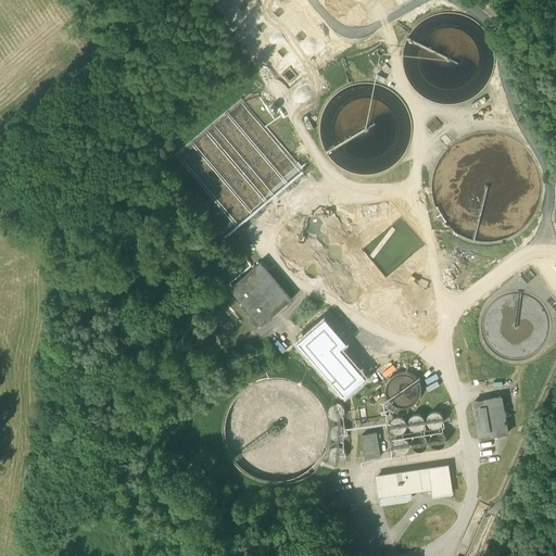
[(353,10),(354,9),(357,5),(359,2),(361,0),(321,0),(323,0),(325,4),(327,8),(330,10),(335,12),(338,13),(342,13),(345,12),(349,12),(353,10)]
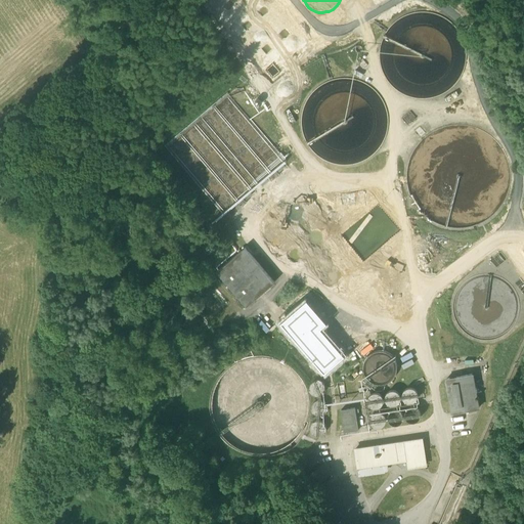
[(288,20),(298,33),(313,19),(303,7),(288,20)]
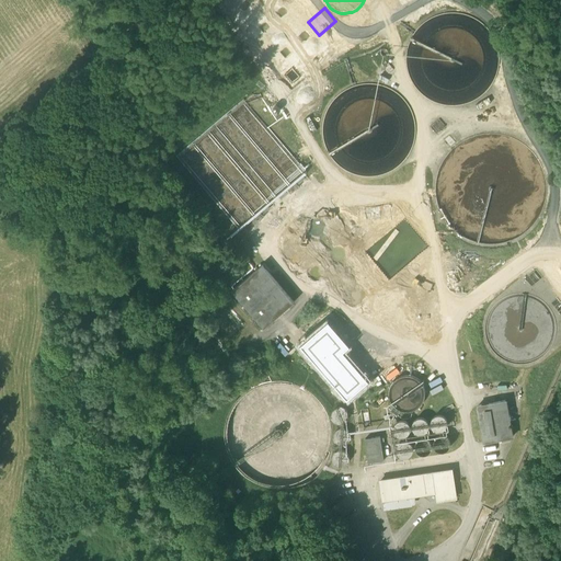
[(418,31),(409,44),(407,60),(409,76),(415,88),(424,98),(434,103),(449,107),(460,106),(476,101),(488,92),(494,81),(500,66),(499,52),(494,39),(485,27),(474,20),(461,14),(444,15),(428,21),(418,31)]
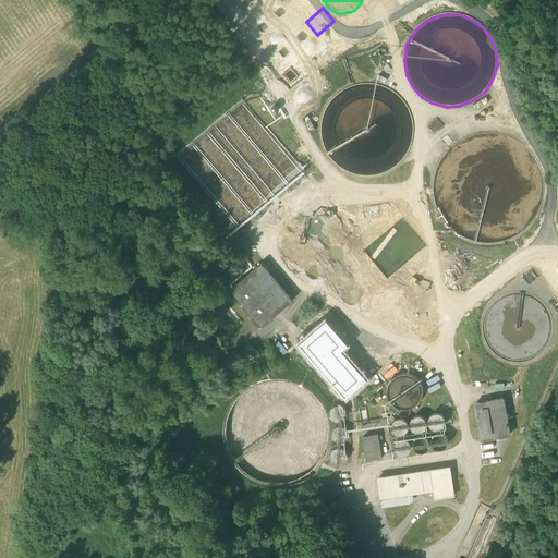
[(284,59),(287,59),(290,59),(293,58),(298,57),(301,55),(303,52),(306,49),(307,45),(308,40),(308,36),(308,34),(306,29),(304,25),(302,23),(299,20),(294,19),(290,17),(287,17),(282,19),(278,20),(275,23),(271,26),(269,29),(268,34),(267,36),(267,38),(268,43),(269,47),(271,50),(275,53),(278,56),(281,58),(284,59)]
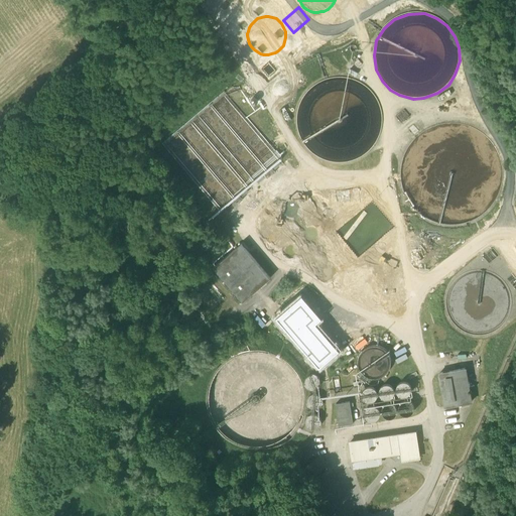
[(307,92),(300,105),(297,119),(299,133),(305,145),(313,153),(324,159),(338,162),(347,162),(361,157),(372,149),(379,139),(383,125),(383,112),(379,100),(370,89),(361,82),(348,78),(332,78),(317,84),(307,92)]
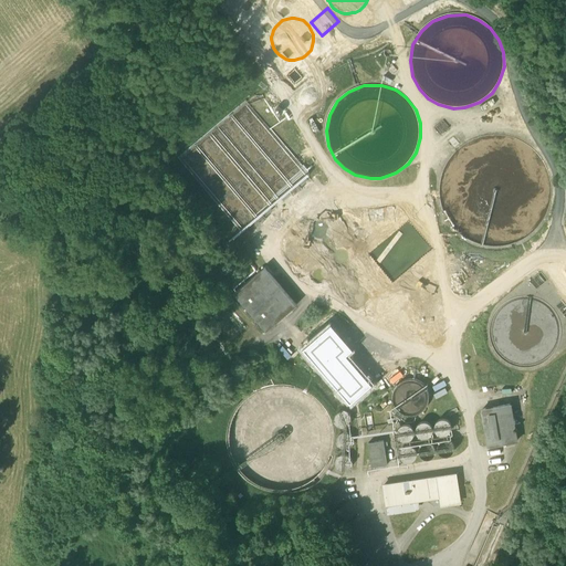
[(247,102),(181,158),(242,229),(306,173),(247,102)]
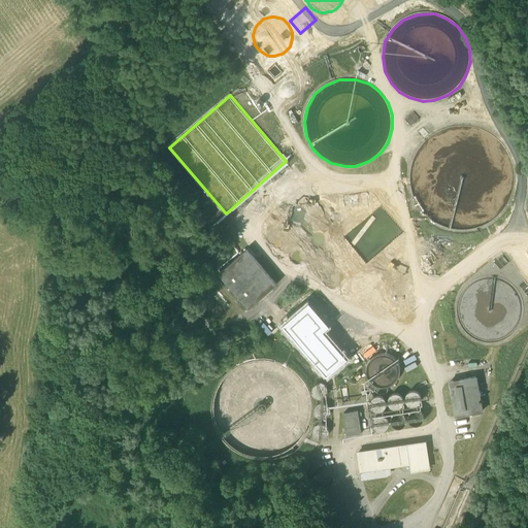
[(427,142),(417,157),(413,173),(414,191),(419,204),(428,216),(438,223),(455,228),(466,229),(484,225),(497,216),(506,205),(513,188),(514,173),(509,159),(501,144),(491,135),(475,129),(457,128),(439,133),(427,142)]
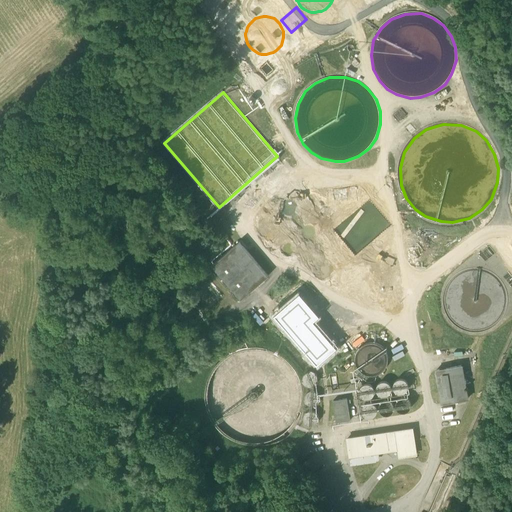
[(295,204),(291,203),(287,203),(283,205),(281,208),(281,212),(282,216),(284,218),(287,220),(291,220),(295,219),(297,216),(298,214),(298,210),(297,206),(295,204)]
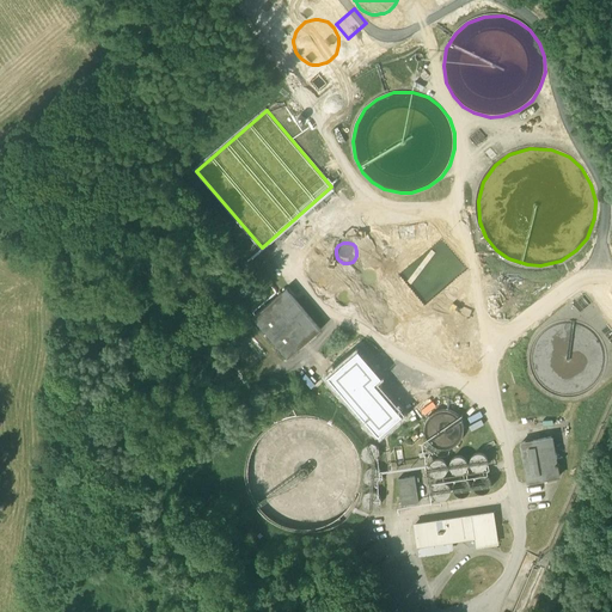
[(329,264),(325,262),(319,262),(314,265),(313,268),(312,273),(313,277),(316,281),(319,282),(324,283),(329,281),(331,279),(334,275),(334,270),(331,267),(329,264)]
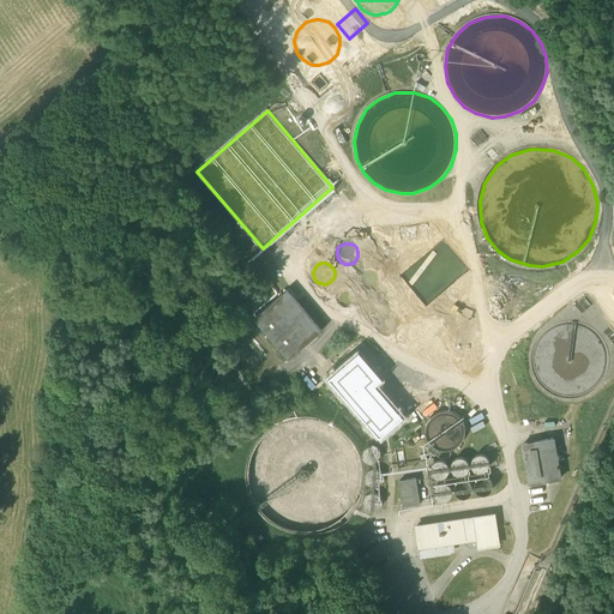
[(377,271),(372,270),(367,270),(362,272),(360,276),(360,281),(360,284),(363,288),(367,290),(372,290),(377,289),(379,286),(380,282),(380,278),(379,274),(377,271)]
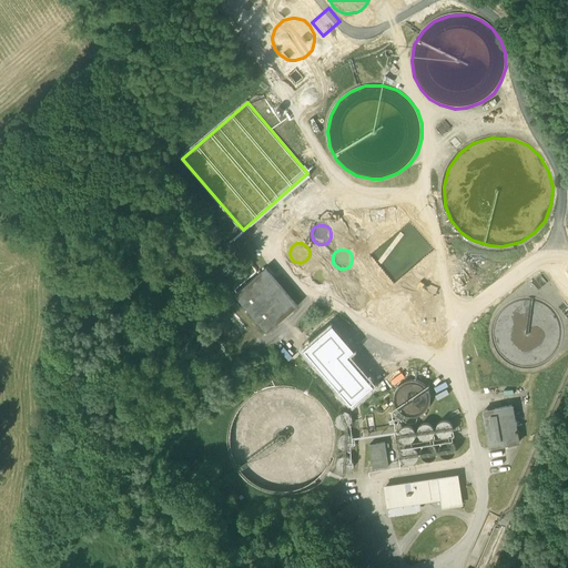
[(332,282),(331,284),(355,313),(368,302),(372,298),(347,270),(345,271),(342,271),(336,270),(334,267),(332,264),(331,266),(328,267),(327,269),(328,270),(331,272),(332,275),(332,279),(332,282)]
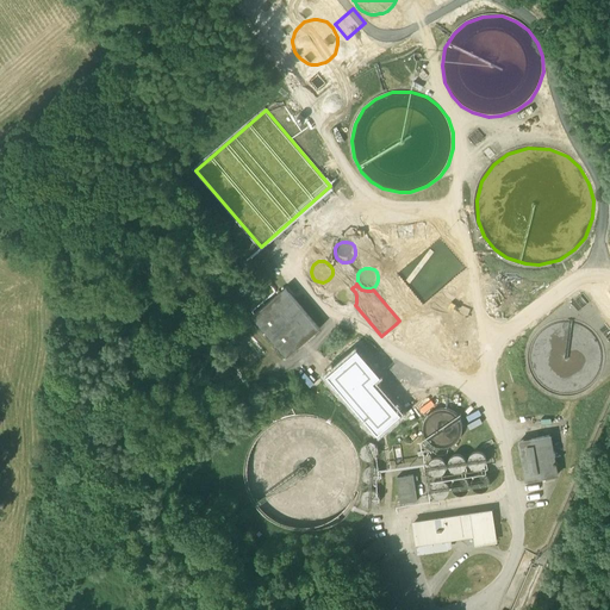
[(253,316),(287,358),(321,329),(285,288),(253,316)]
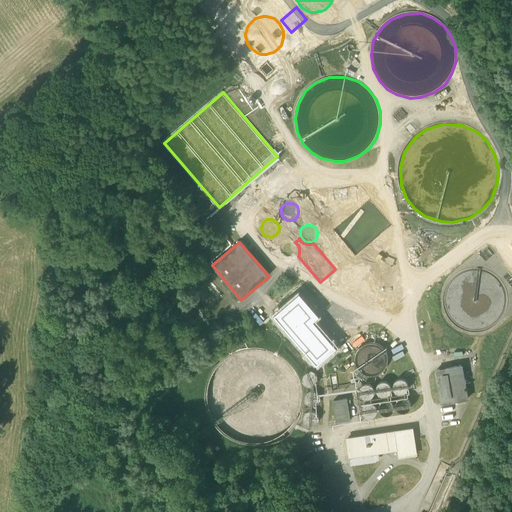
[(371,253),(378,295),(401,291),(394,250),(371,253)]
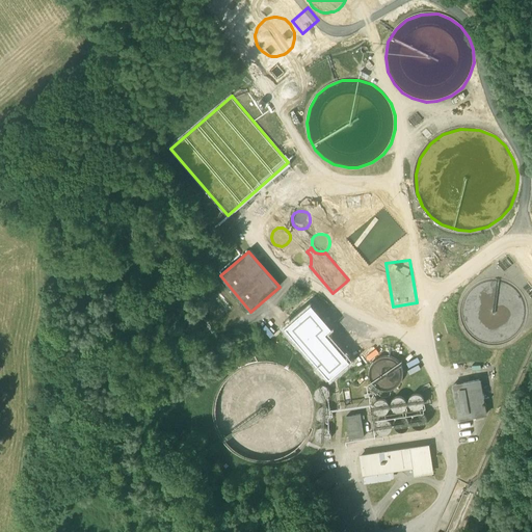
[(470,292),(464,301),(462,312),(463,322),(469,331),(475,338),(481,342),(491,344),(499,344),(510,341),(517,335),(523,327),(526,316),(526,307),(523,297),(516,290),(509,285),(500,281),(487,281),(478,285),(470,292)]
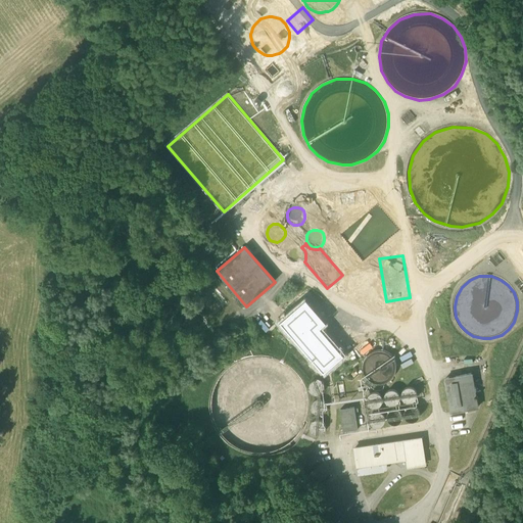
[(383,350),(377,350),(371,352),(368,354),(366,358),(364,363),(364,369),(365,373),(368,379),(374,383),(380,384),(388,382),(393,379),(395,375),(397,371),(397,366),(396,360),(393,355),(388,351),(383,350)]
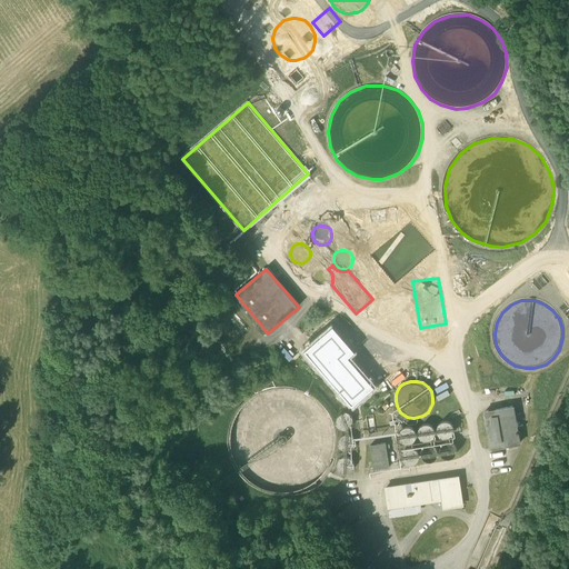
[(242,403),(233,419),(230,437),(232,455),(239,468),(250,479),(261,486),(279,490),(290,489),(308,483),(321,473),(329,461),(335,443),(333,428),(329,413),(319,400),(307,391),(291,386),(271,387),(255,393),(242,403)]
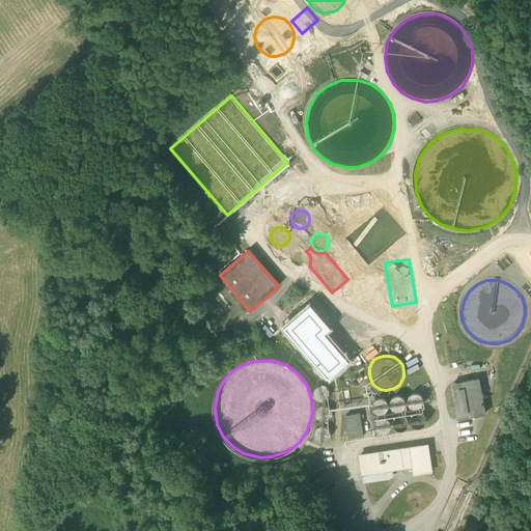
[(452,385),(458,419),(484,415),(478,380),(452,385)]
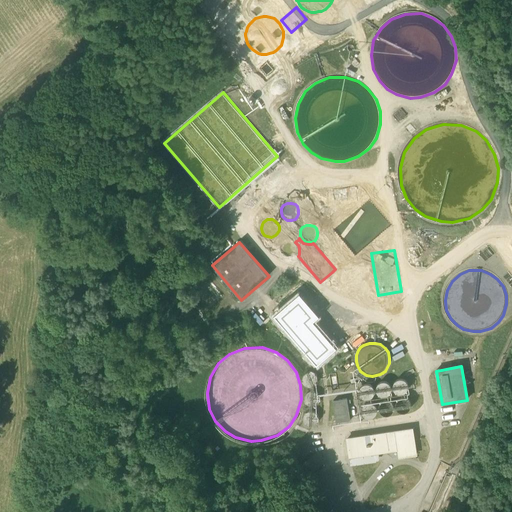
[(104,382),(118,396),(126,389),(112,375),(104,382)]
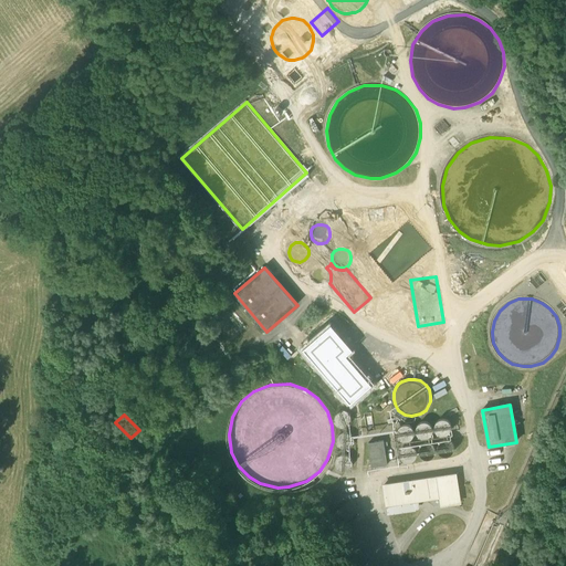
[(459,437),(453,417),(400,431),(407,457),(438,448),(437,443),(459,437)]
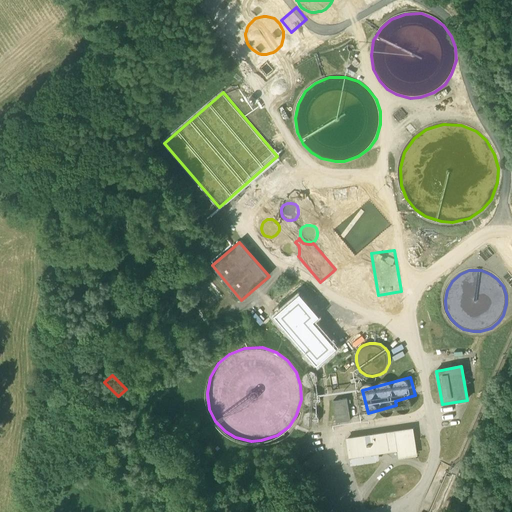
[(347,399),(333,401),(336,423),(350,421),(347,399)]
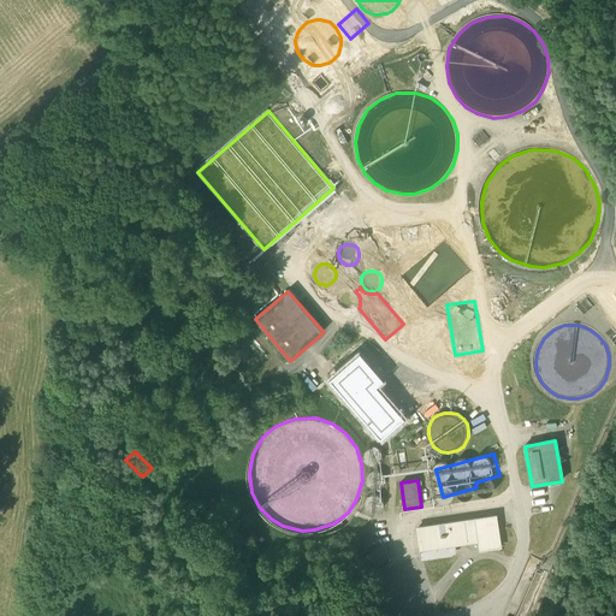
[(496,516),(477,520),(418,528),(422,558),(451,554),(455,549),(454,544),(472,542),(479,540),(480,549),(481,550),(501,546),(496,516)]
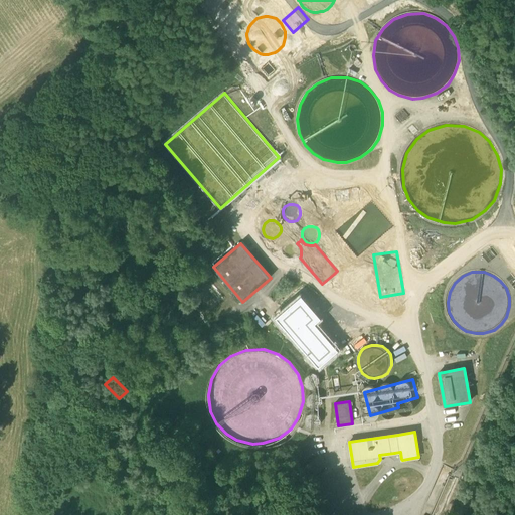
[(301,455),(305,459),(312,453),(308,449),(301,455)]
